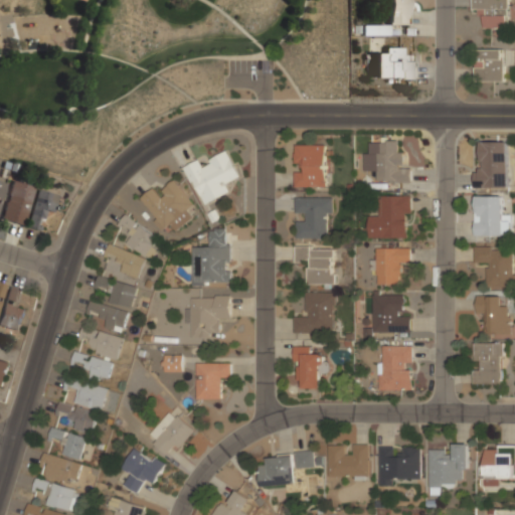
[(412,12),(412,0),(387,0),(387,25),(406,25),(406,12),(412,12)]
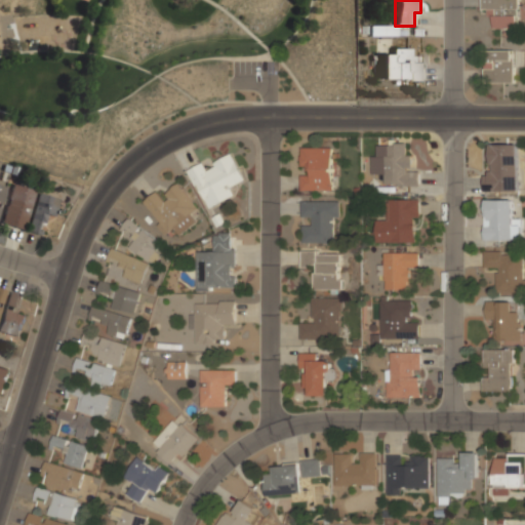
[(481,0),(481,14),(491,14),(491,29),(520,29),(520,0),(481,0)]
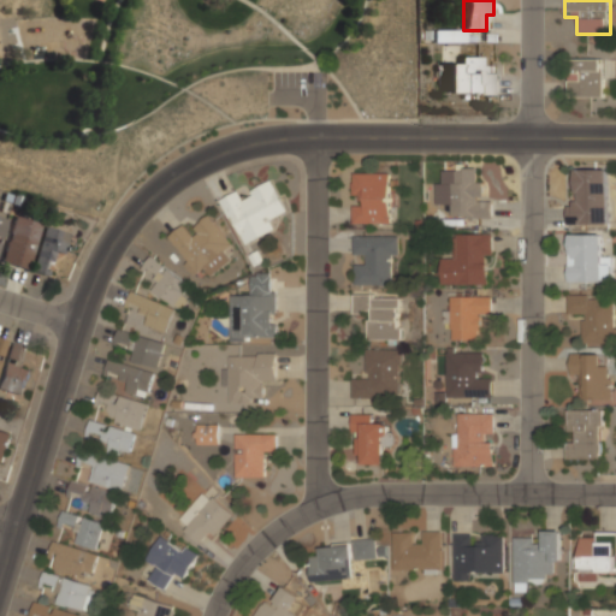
[(461,31),(436,30),(434,41),(460,42),(461,31)]
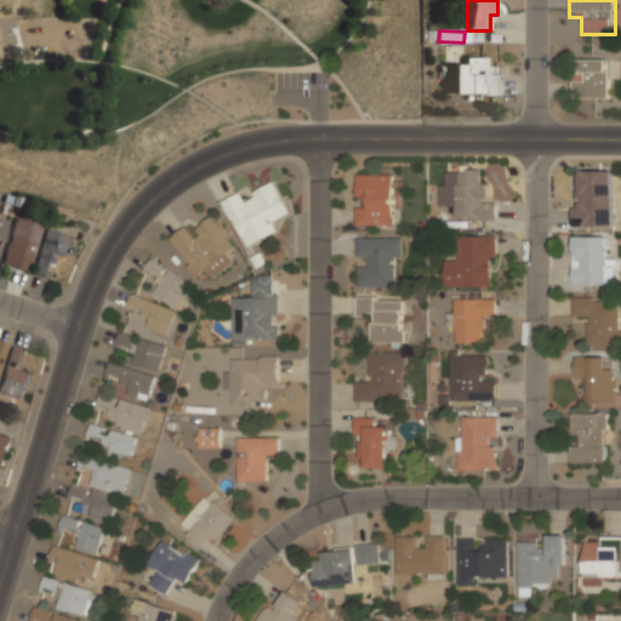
[(453,60),(453,96),(497,96),(497,60),(453,60)]
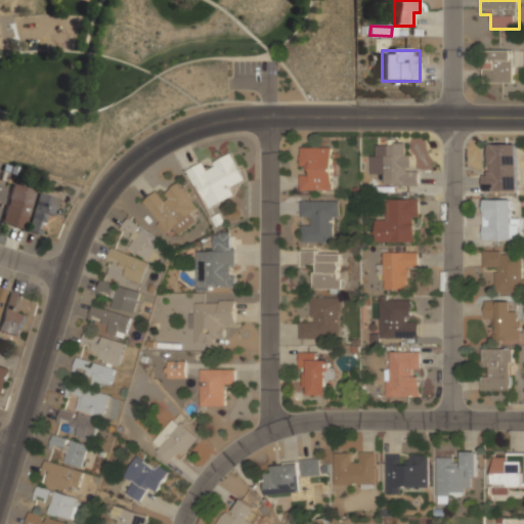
[(482,83),(514,83),(514,50),(482,50),(482,83)]
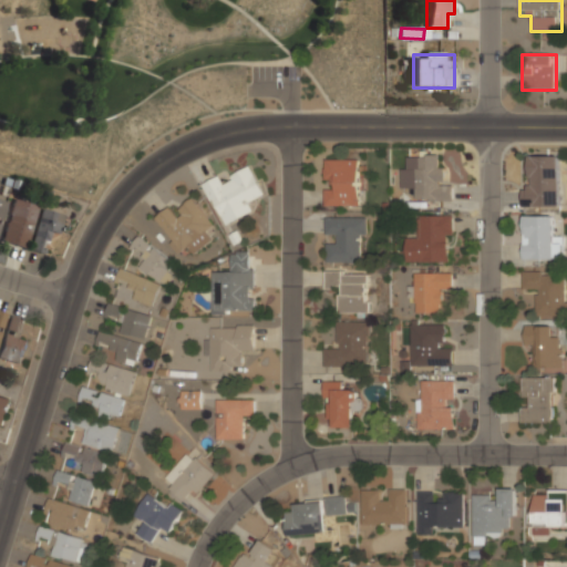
[(410,166),(411,200),(452,200),(452,178),(441,178),(441,155),(420,155),(420,166),(410,166)]
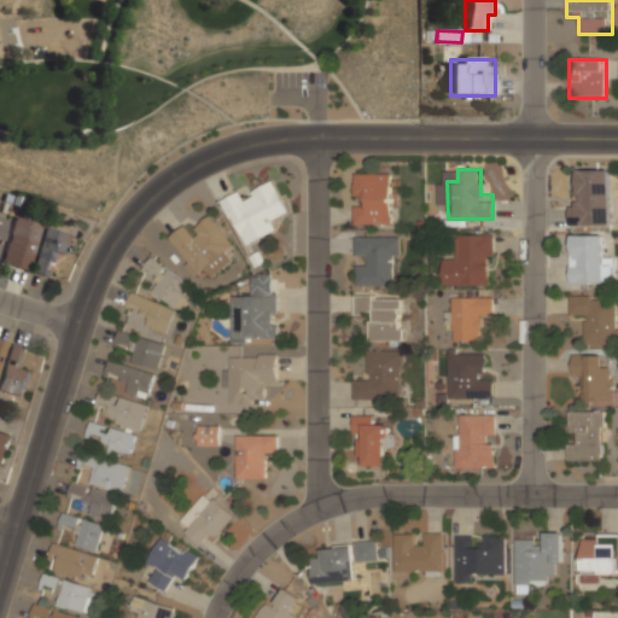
[(569,225),(608,226),(610,170),(578,169),(578,198),(570,198),(569,225)]
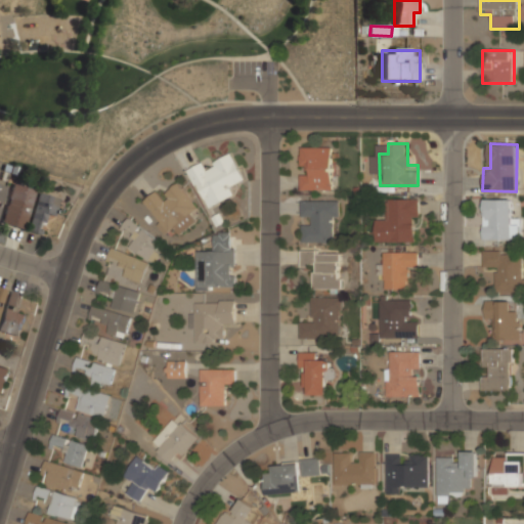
[(333,146),(299,146),(299,190),(333,190),(333,146)]
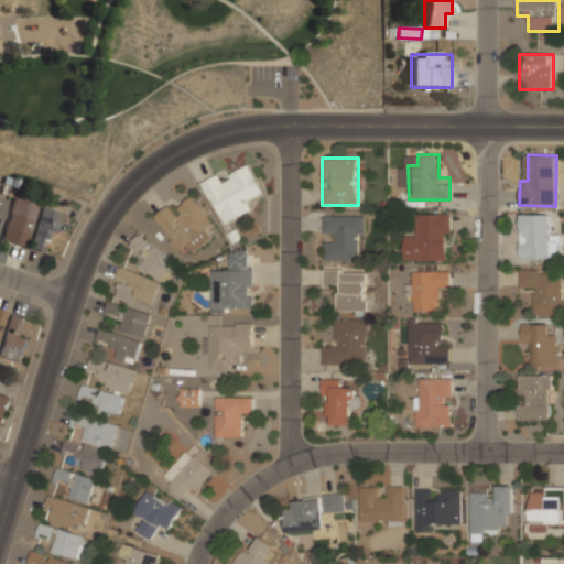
[(252,210),(247,199),(263,193),(251,165),(223,179),(220,173),(202,182),(220,225),(252,210)]
